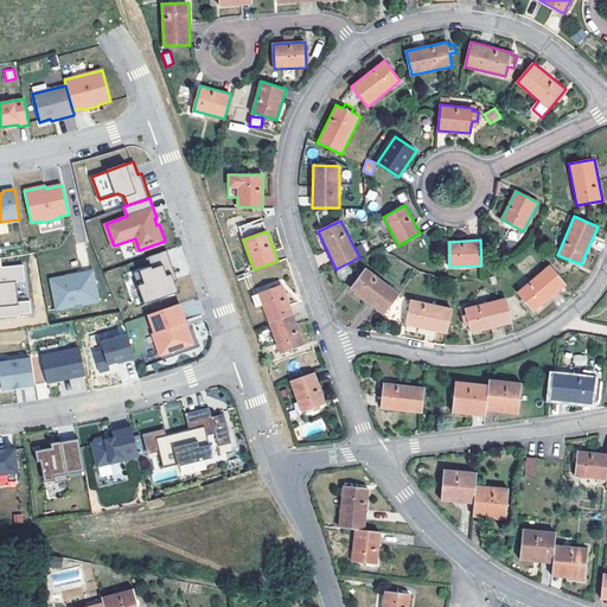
[(152,266),(134,272),(145,304),(179,292),(176,280),(173,273),(174,270),(167,249),(148,256),(152,266)]
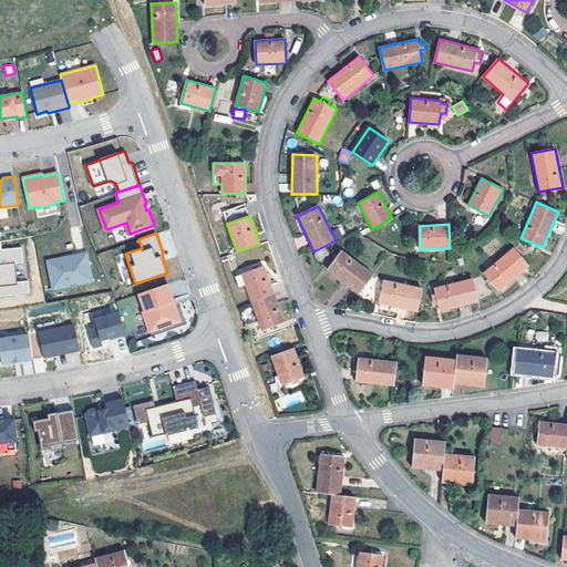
[(1,241),(0,240),(0,296),(19,295),(19,294),(30,292),(29,281),(18,282),(17,264),(23,263),(22,247),(2,249),(1,241)]
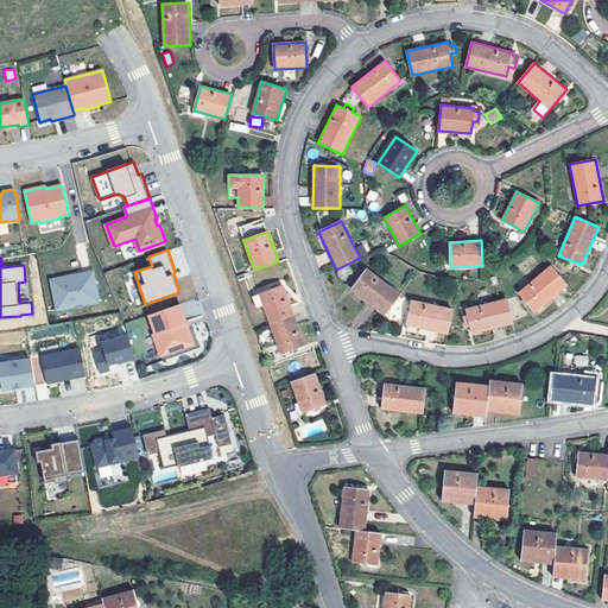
[(567,285),(550,266),(519,292),(534,311),(567,285)]
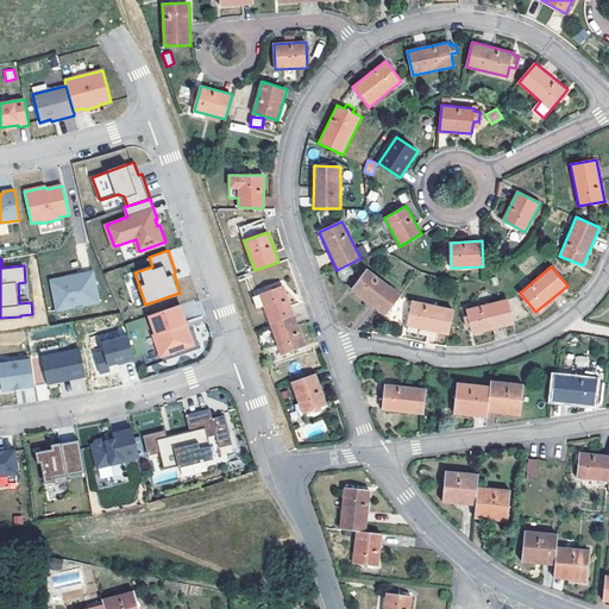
[(385,315),(401,295),(368,269),(352,289),(385,315)]
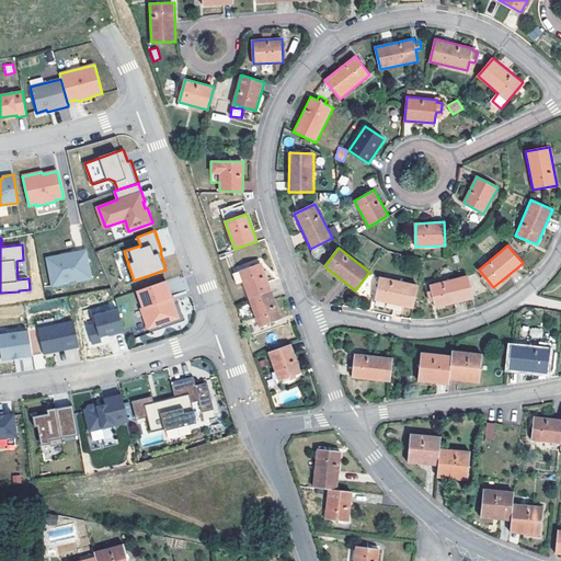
[(47,258),(53,285),(91,277),(86,250),(47,258)]
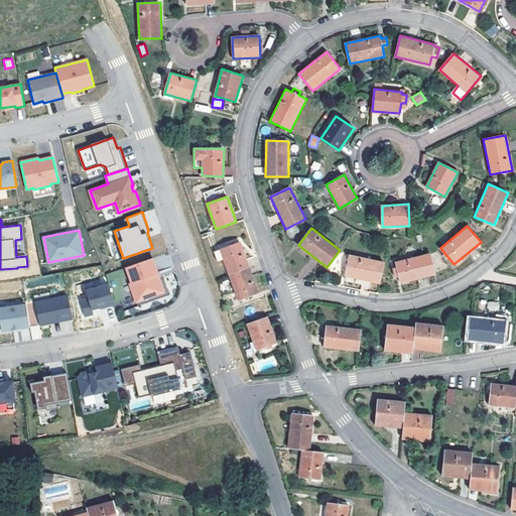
[(241,242),(220,250),(224,259),(229,275),(249,267),(241,242)]
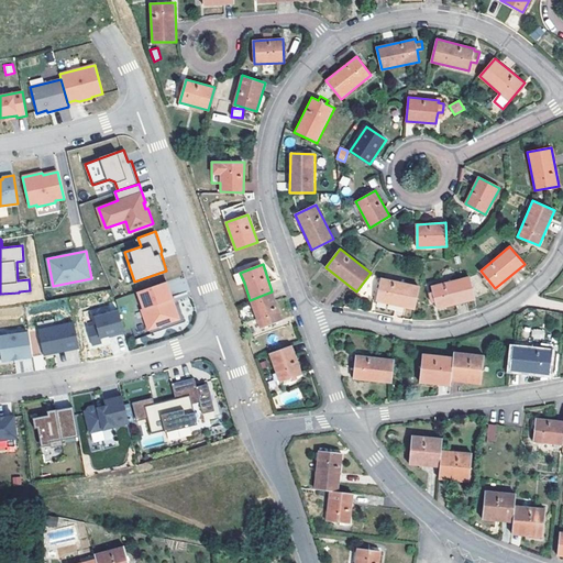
[(244,283),(240,273),(233,275),(238,285),(244,283)]
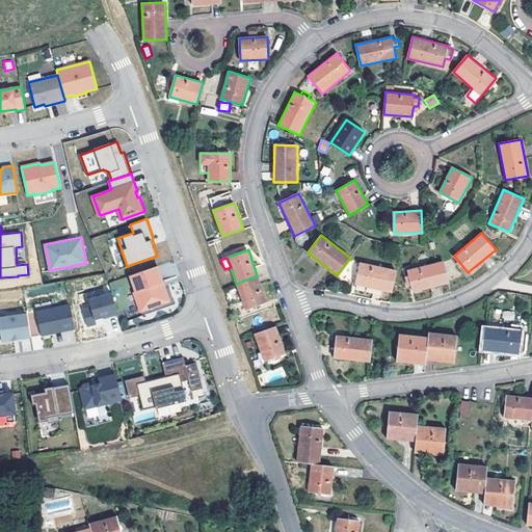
[(449,283),(443,261),(407,270),(413,291),(449,283)]
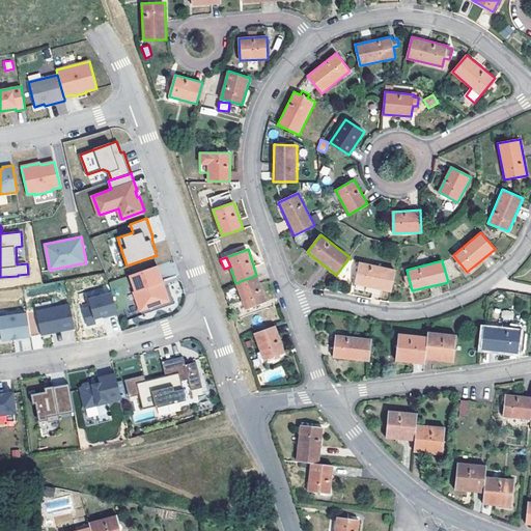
[(390,291),(395,270),(360,261),(355,283),(390,291)]
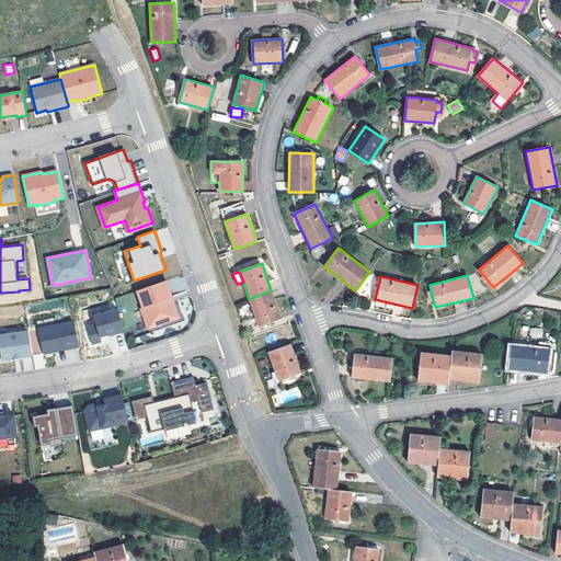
[(172,297),(165,281),(137,290),(142,307),(140,308),(148,329),(179,318),(173,301),(170,301),(169,298),(172,297)]
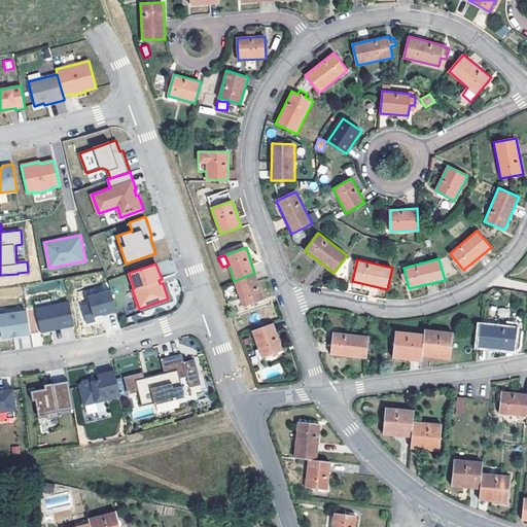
[(254,273),(234,281),(243,306),(264,300),(254,273)]
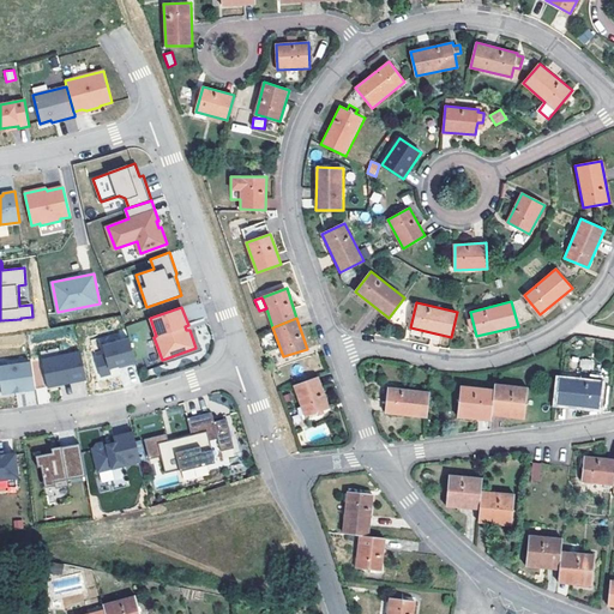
[(97,359),(107,356),(104,347),(121,342),(119,333),(98,339),(102,351),(96,353),(97,359)]
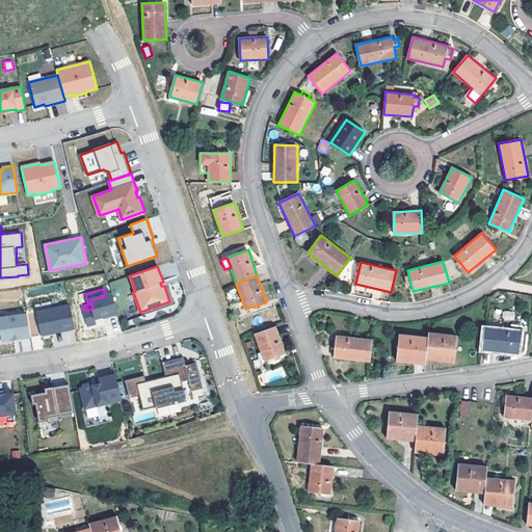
[(117,314),(112,294),(105,296),(90,300),(92,309),(84,311),(88,327),(97,324),(96,320),(117,314)]
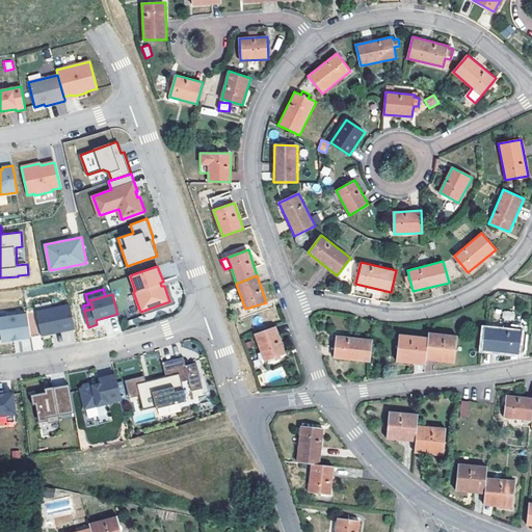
[(62,330),(75,328),(70,304),(36,312),(42,336),(52,333),(51,330),(61,328),(62,330)]
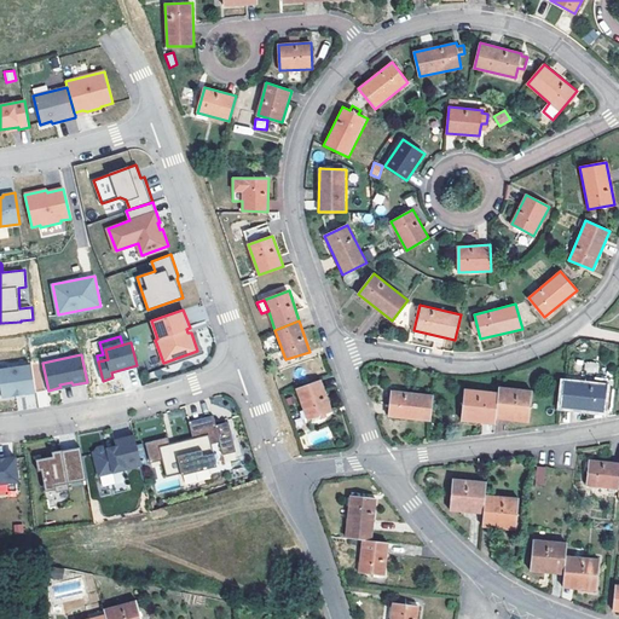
[(0,380),(3,398),(35,393),(32,365),(0,370),(0,380)]
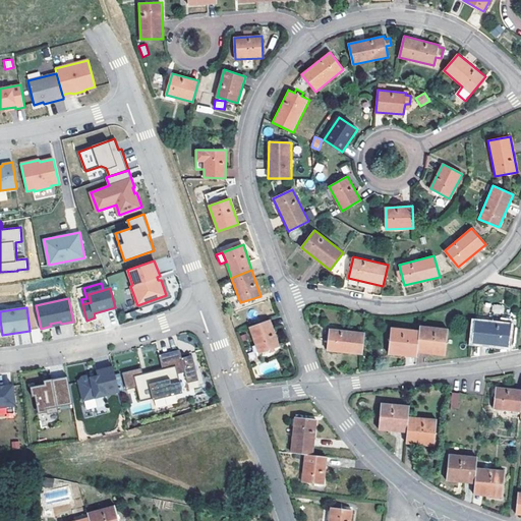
[(279,346),(270,320),(249,327),(258,353),(279,346)]
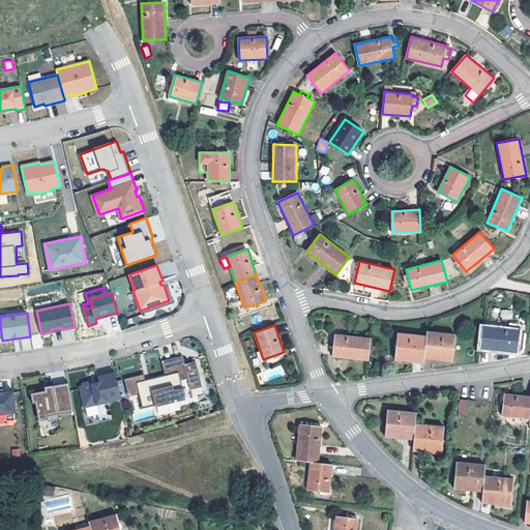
[(518,330),(482,326),(480,348),(516,352),(518,330)]
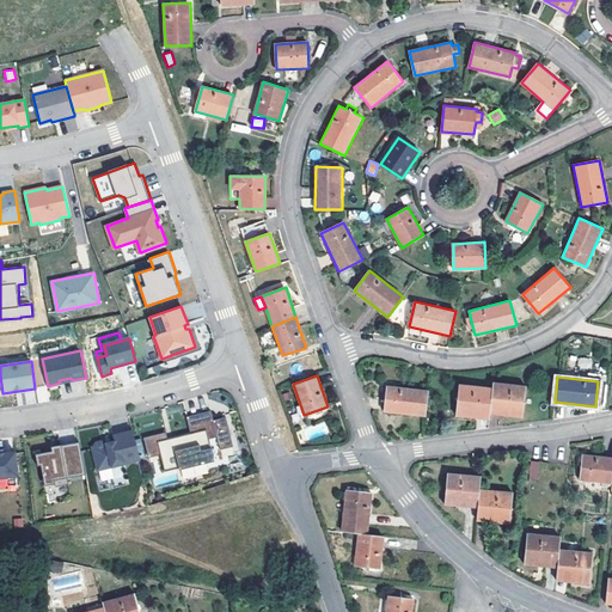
[(526,386),(493,383),(493,387),(490,414),(522,417),(526,386)]
